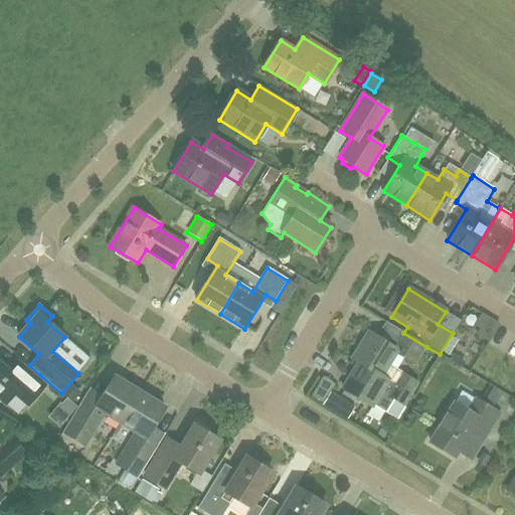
[(491,313),(480,332),(496,340),(506,321),(491,313)]
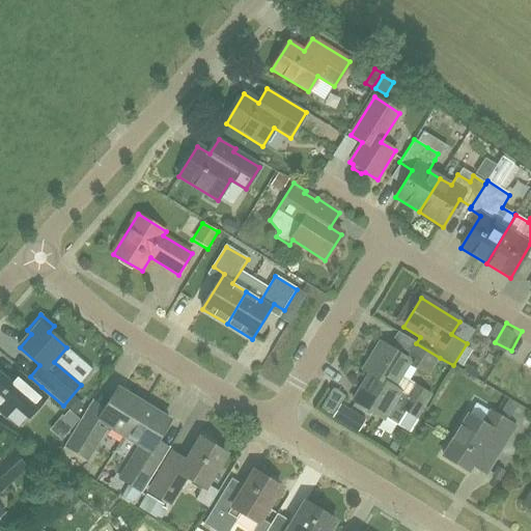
[(416,343),(416,344),(414,342),(407,355),(414,359),(410,366),(428,376),(440,358),(416,343)]
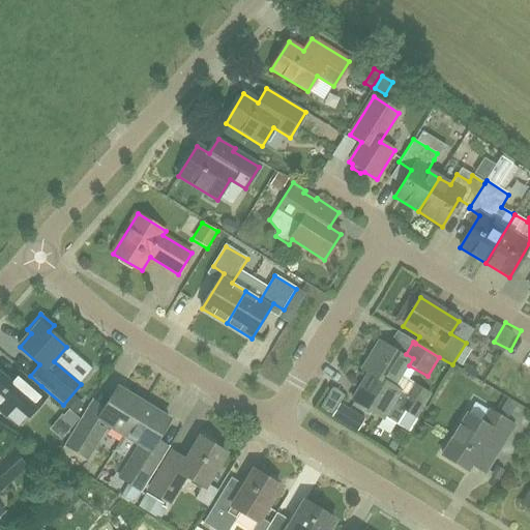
[(370,375),(423,407),(430,395),(400,377),(410,360),(381,343),(363,371),(370,375)]
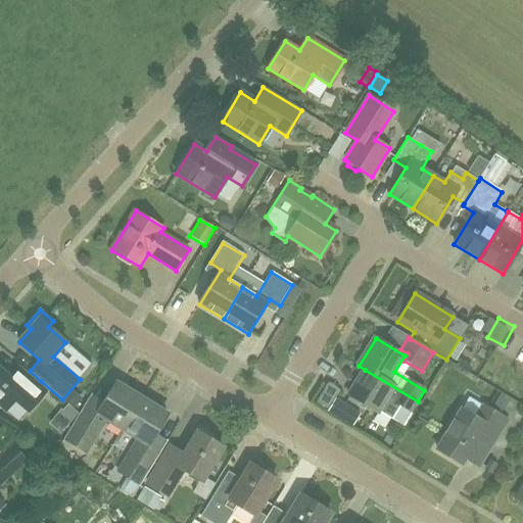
[(9,378),(0,370),(0,403),(5,409),(17,395),(26,402),(40,385),(18,367),(9,378)]
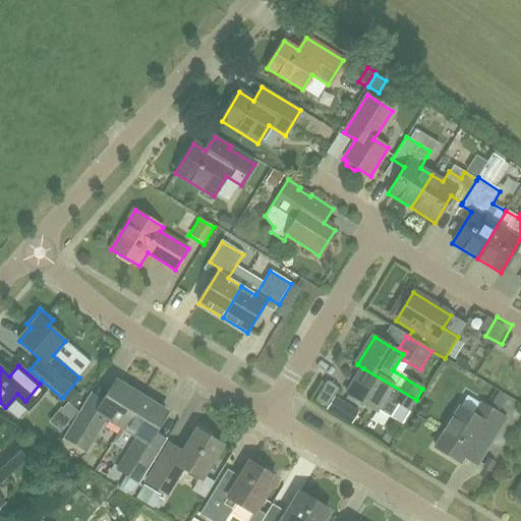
[(401,424),(416,400),(363,368),(347,395),(377,412),(378,410),(401,424)]
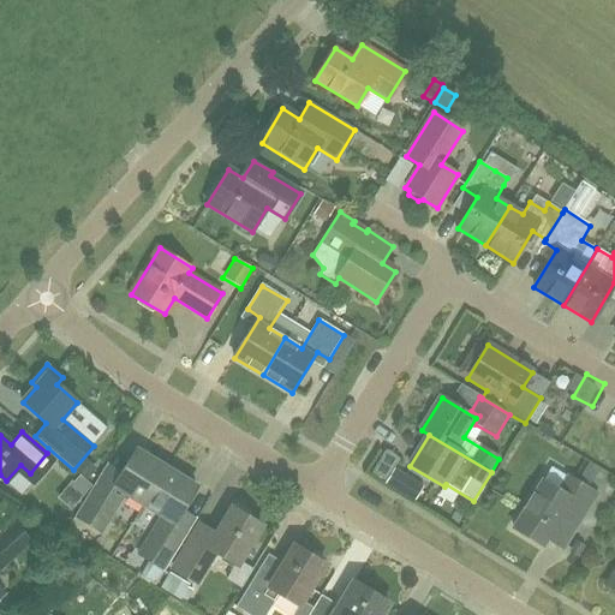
[(137,449),(123,473),(108,464),(77,515),(103,532),(126,495),(144,506),(167,467),(137,449)]
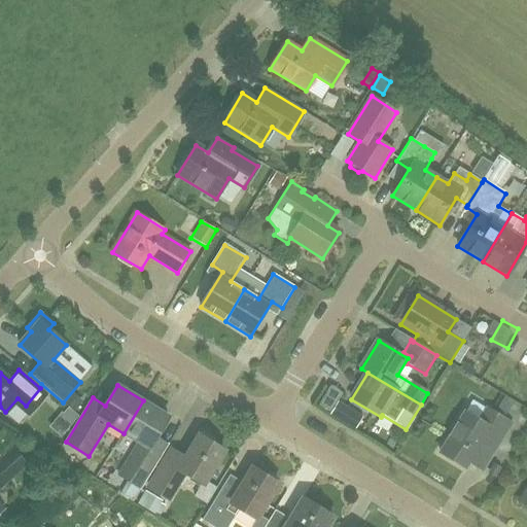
[(143,400),(124,433),(140,444),(120,476),(142,489),(159,462),(157,462),(168,445),(156,437),(169,417),(143,400)]
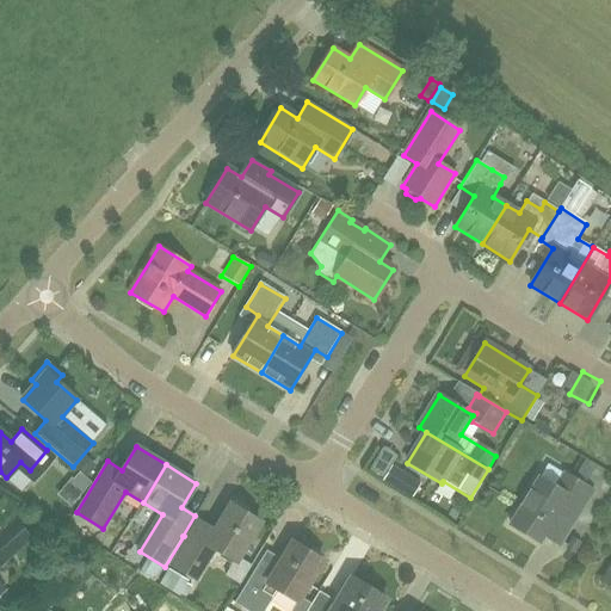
[(390,468),(383,479),(382,480),(413,499),(421,486),(390,468)]
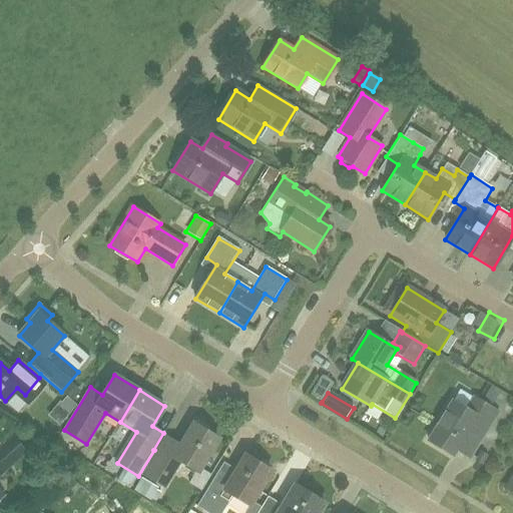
[(66,399),(60,405),(69,413),(75,406),(66,399)]
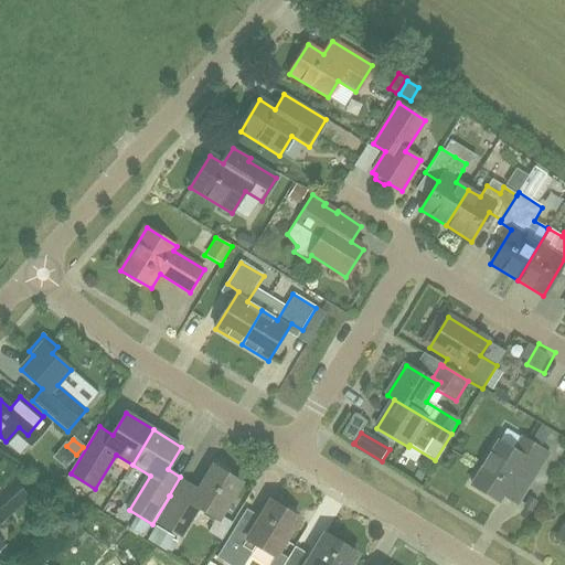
[(532,484),(531,483),(550,455),(523,439),(514,452),(499,444),(472,486),(499,502),(502,497),(518,507),(532,484)]
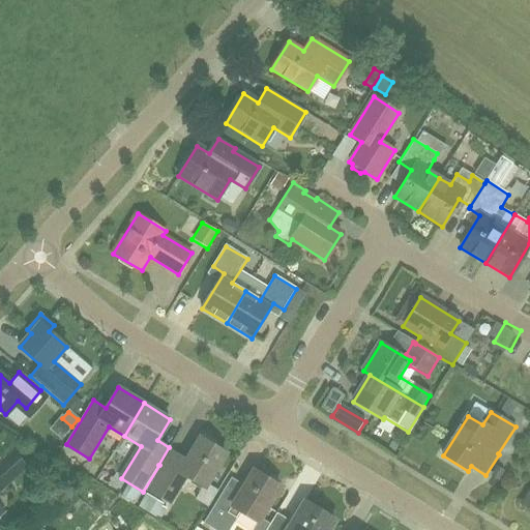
[(217,491),(207,484),(226,453),(215,447),(216,444),(215,442),(205,435),(203,436),(201,438),(187,461),(173,452),(150,489),(171,501),(186,475),(203,486),(195,499),(207,507),(217,491)]
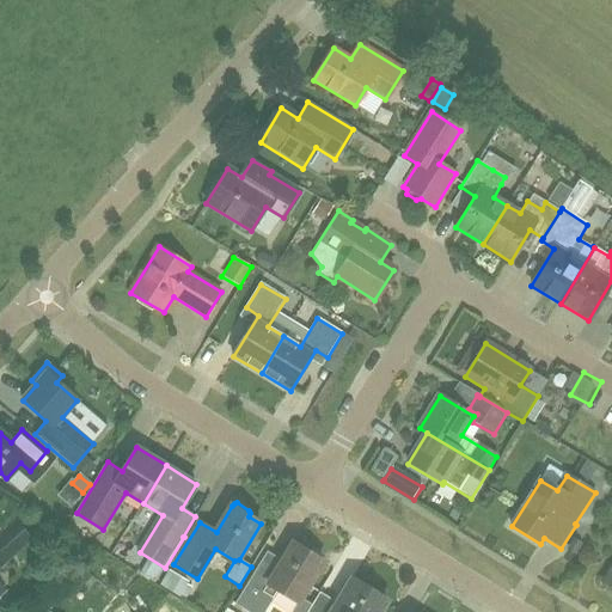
[(0,568),(32,539),(11,518),(0,528),(0,568)]
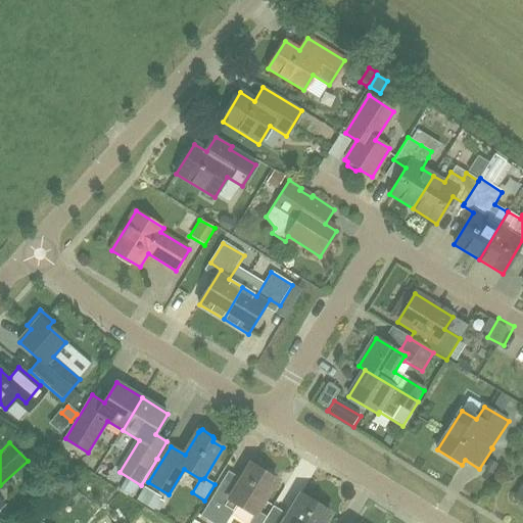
[(214,522),(225,522),(237,505),(254,515),(276,480),(250,464),(230,497),(218,490),(202,516),(214,522)]
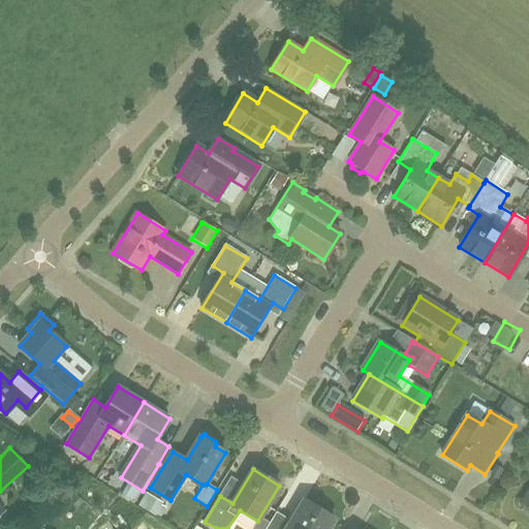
[(120,495),(133,504),(142,491),(128,483),(120,495)]
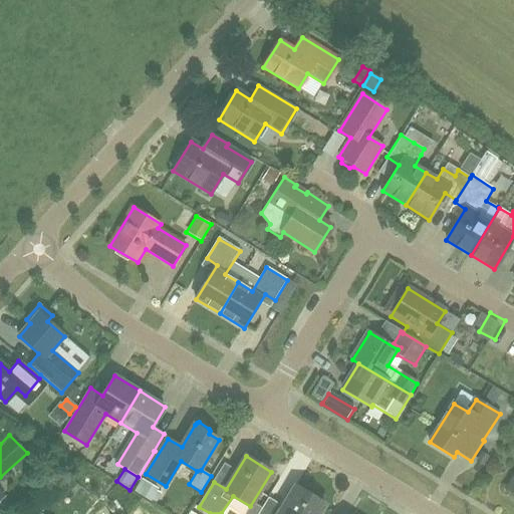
[(134,492),(155,504),(162,493),(157,491),(158,488),(142,478),(134,492)]
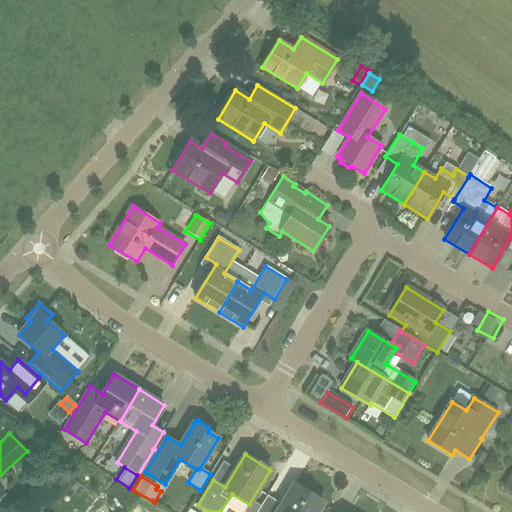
[(316,511),(323,502),(294,485),(277,511),(265,511),(259,508),(256,511),(316,511)]
